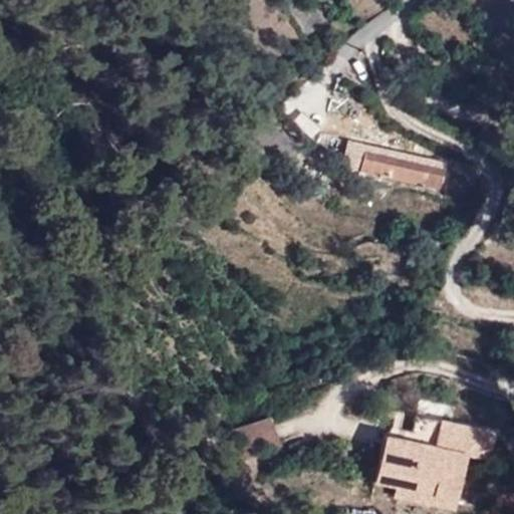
[(285,0),(303,35),(320,26),(306,0),(285,0)]
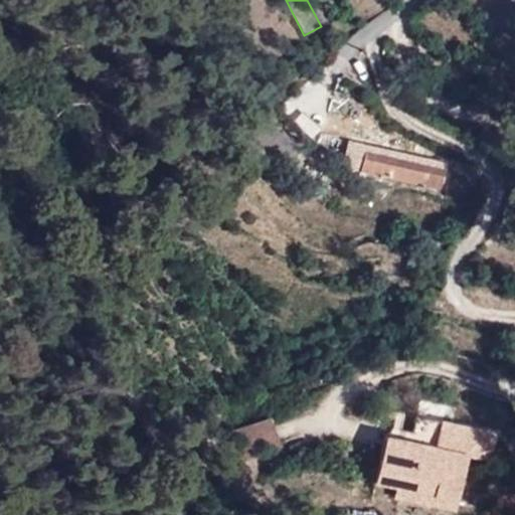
[(442,170),(363,153),(358,175),(438,191),(442,170)]
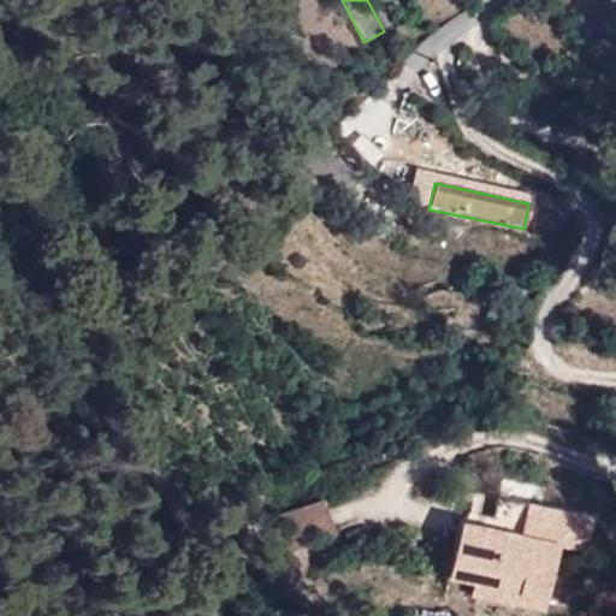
[(498,502),(527,508),(528,502),(499,496),(498,502)]
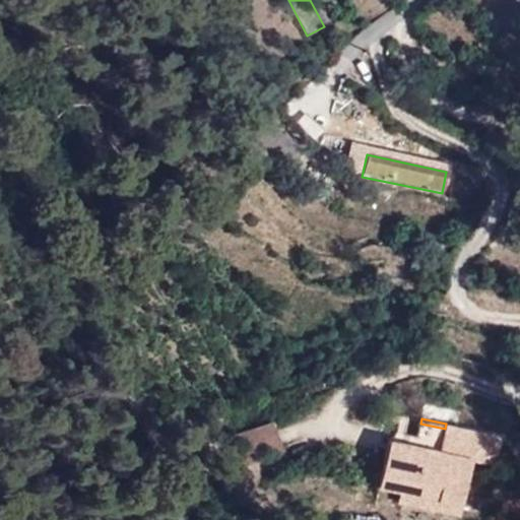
[(243,463),(284,450),(275,419),(233,435),(243,463)]
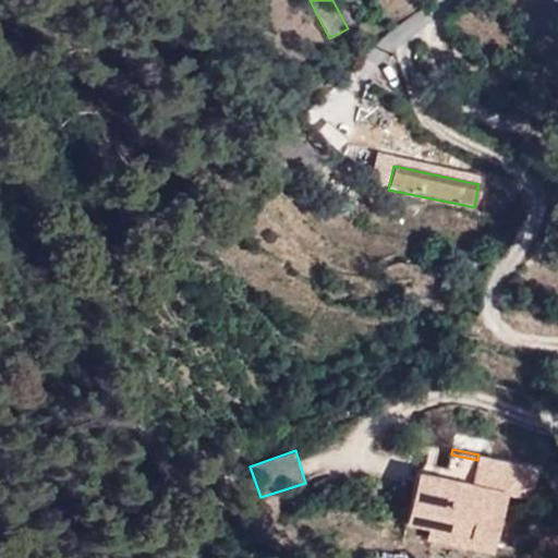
[(428,537),(472,547),(474,536),(498,542),(508,495),(534,500),(541,468),(478,455),(477,460),(451,455),(449,466),(427,461),(420,472),(409,522),(432,526),(428,537)]
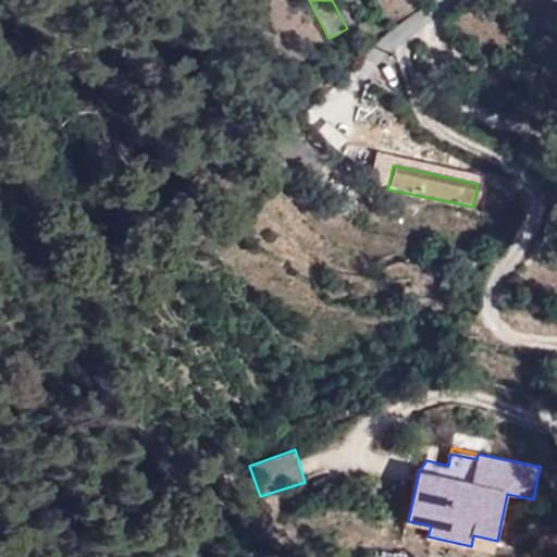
[(471,546),(495,552),(497,541),(473,535),(471,546)]
